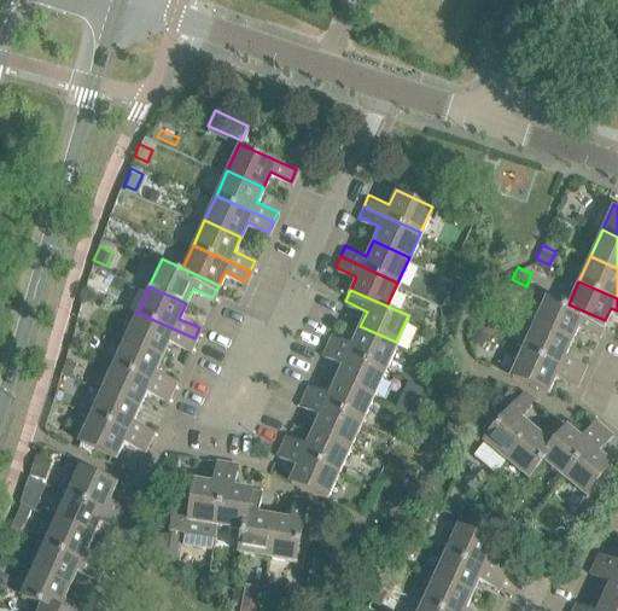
[(569,304),(548,295),(535,323),(572,339),(578,325),(599,335),(605,320),(569,304)]
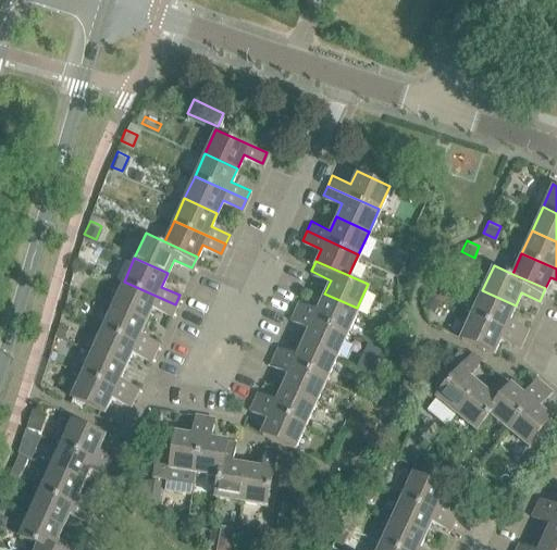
[(171,314),(175,304),(124,282),(113,303),(147,319),(152,305),(171,314)]
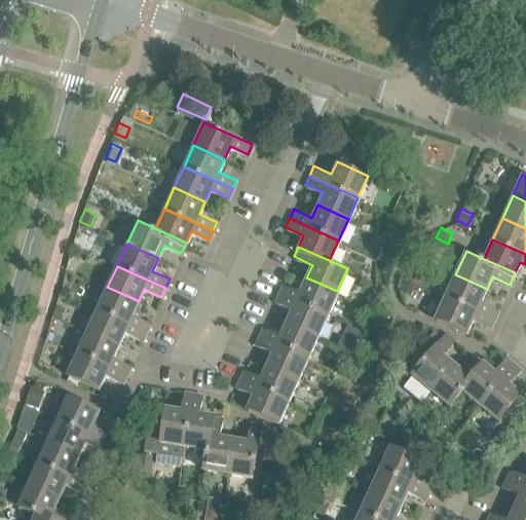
[(422,275),(409,269),(406,275),(419,283),(422,275)]
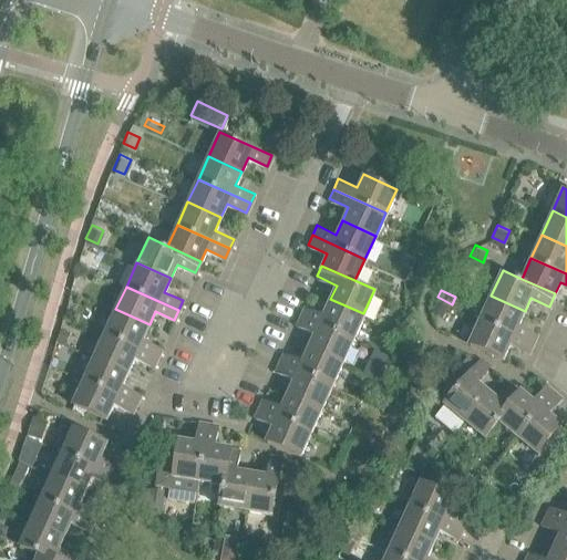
[(491,296),(481,318),(531,341),(533,342),(538,332),(519,324),(525,311),(491,296)]
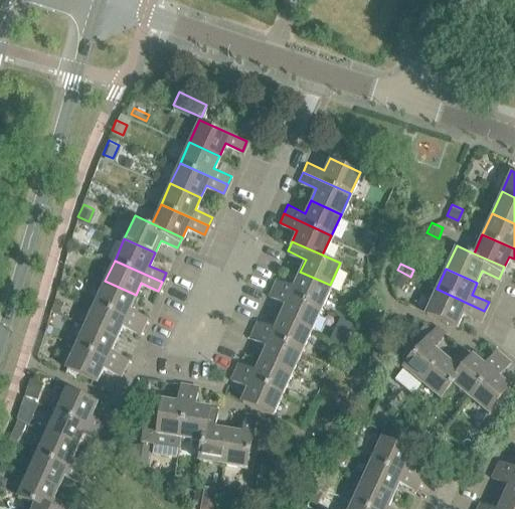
[(405,275),(395,270),(391,280),(401,285),(405,275)]
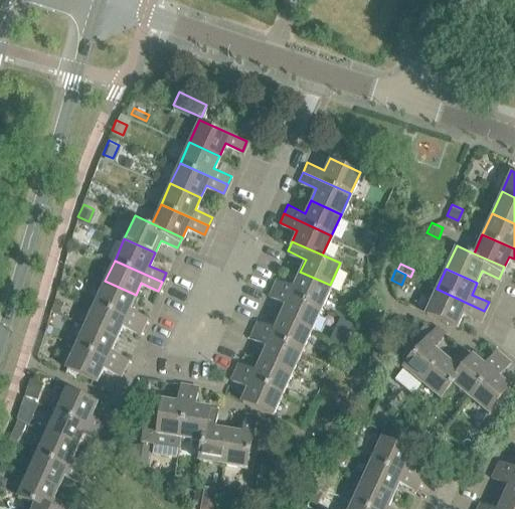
[(320,307),(330,285),(300,272),(295,285),(277,276),(273,285),(320,307)]
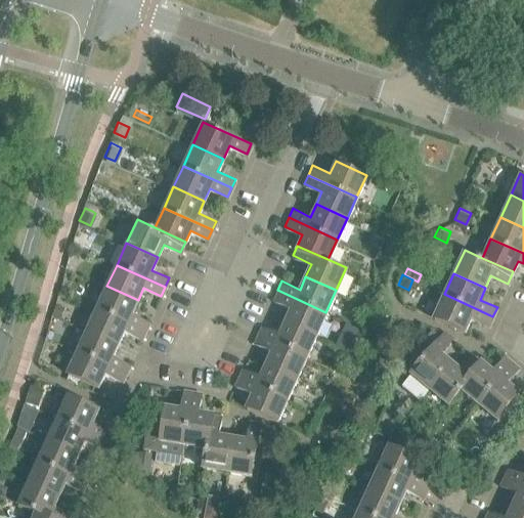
[(132,312),(138,300),(106,286),(97,307),(145,329),(149,320),(132,312)]
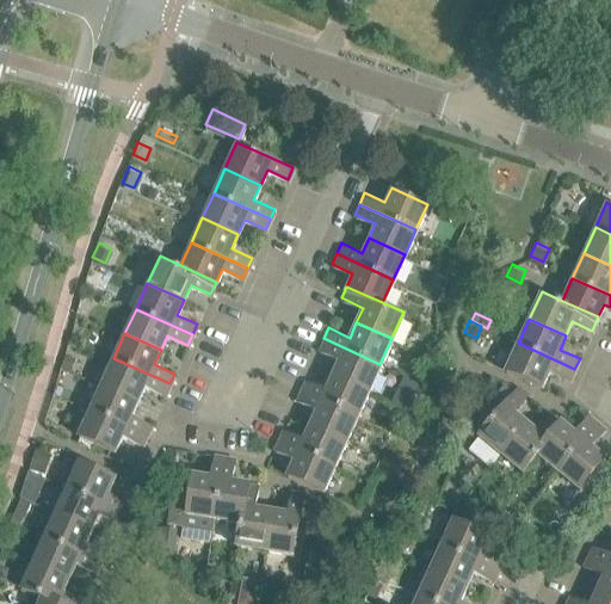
[(340,358),(333,373),(369,388),(380,364),(323,338),(319,347),(340,358)]
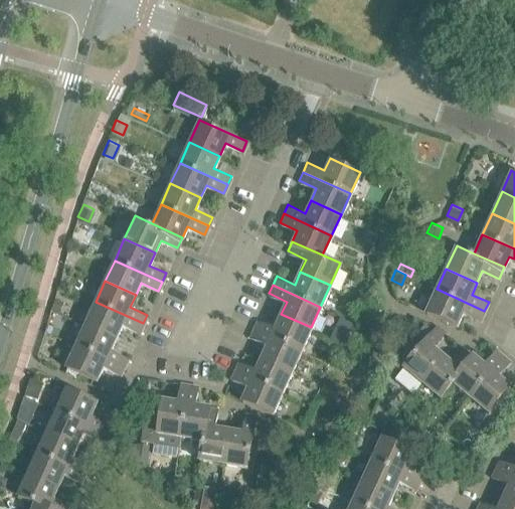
[(484,311),(482,310),(437,289),(426,311),(457,324),(463,312),(480,320),(484,311)]
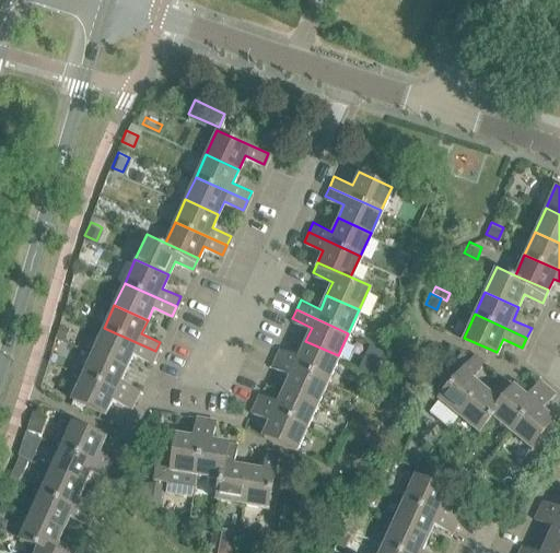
[(70,325),(60,320),(55,332),(65,337),(70,325)]
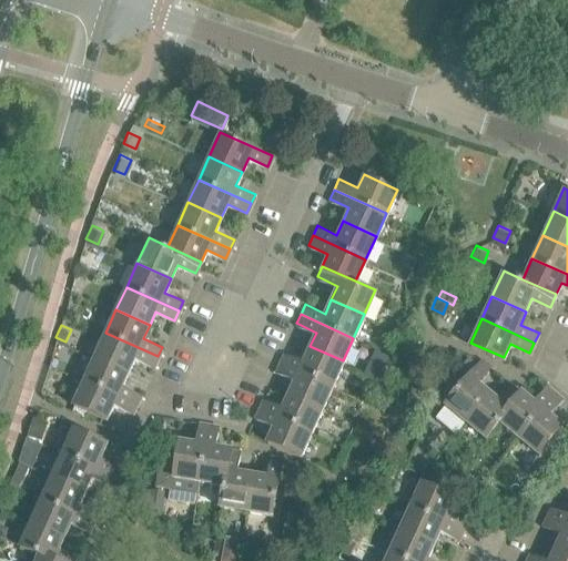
[(153,366),(158,356),(105,333),(94,356),(129,371),(134,358),(153,366)]
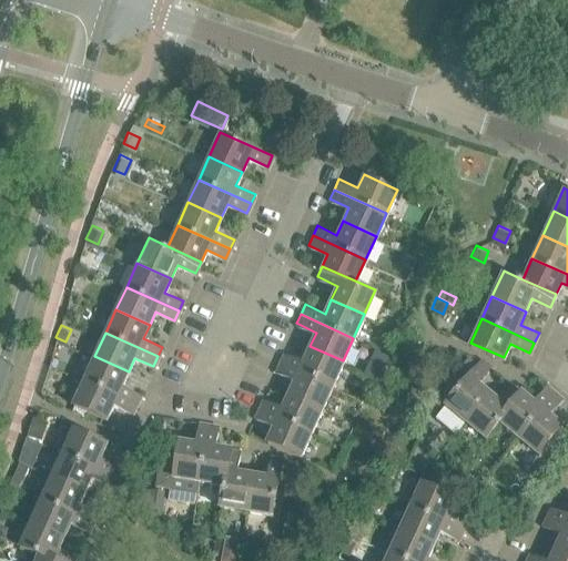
[(332,384),(343,360),(310,346),(304,359),(283,349),(279,359),(332,384)]
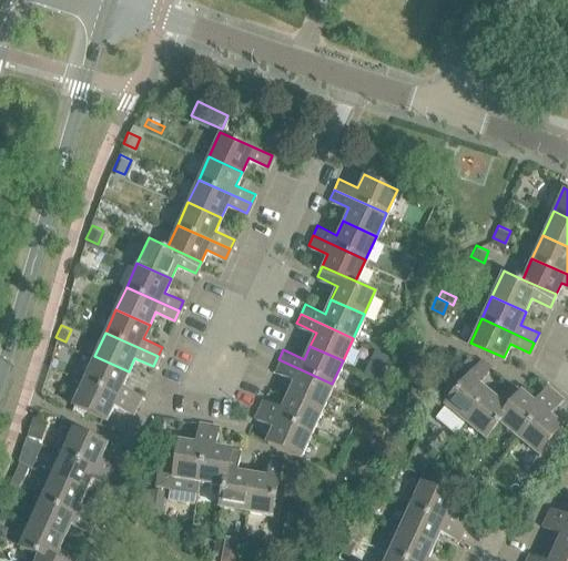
[(395,356),(384,350),(381,349),(369,373),(373,374),(384,379),(395,356)]
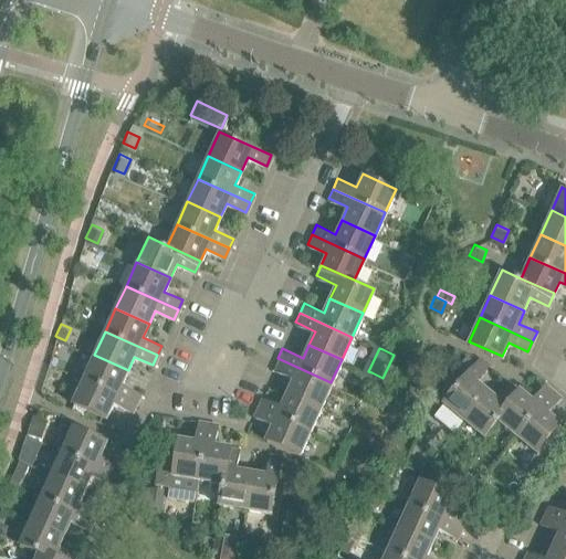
[(469,369),(478,359),(468,351),(460,361),(469,369)]
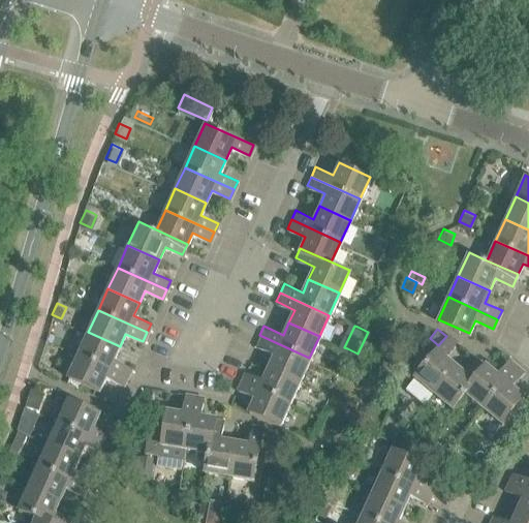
[(127,375),(131,367),(114,359),(120,346),(88,332),(79,354),(127,375)]
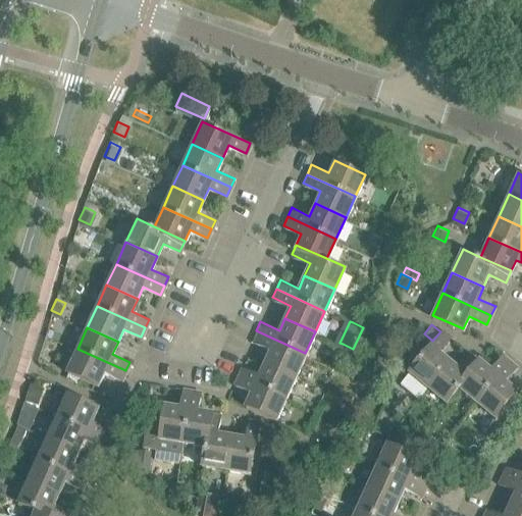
[(444,328),(409,369),(427,384),(450,358),(437,349),(450,334),(444,328)]
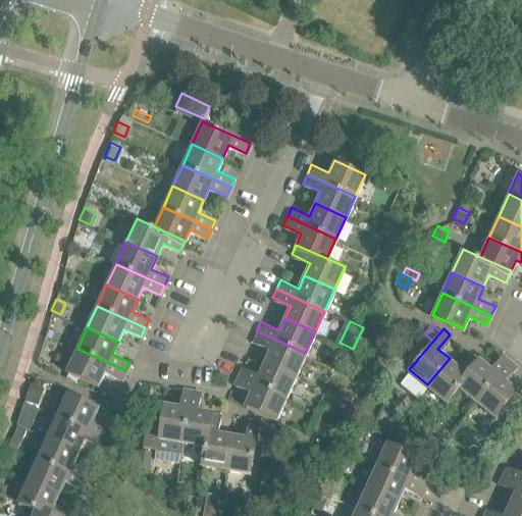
[(265,360),(296,374),(305,353),(256,330),(252,340),(271,348),(265,360)]
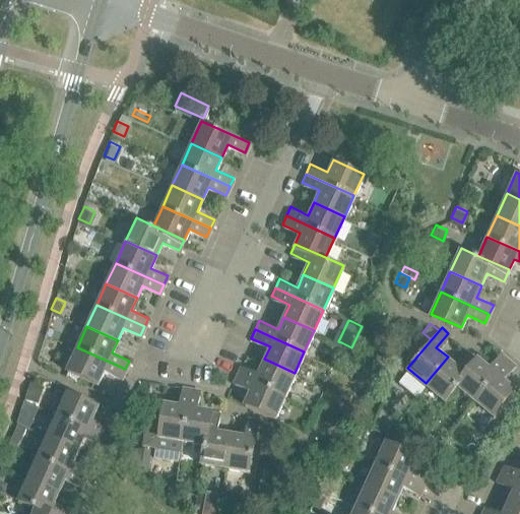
[(77,347),(67,369),(98,383),(104,370),(121,378),(125,369),(77,347)]
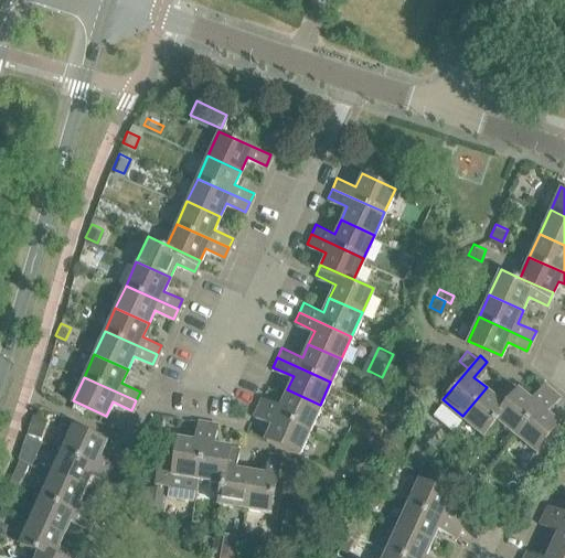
[(497,396),(487,387),(462,416),(482,432),(496,417),(520,387),(510,379),(497,396)]
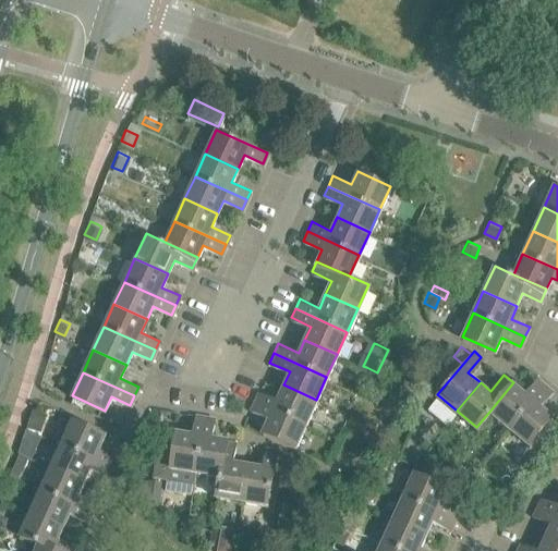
[(508,427),(522,409),(545,382),(537,376),(523,391),(513,382),(489,412),(508,427)]
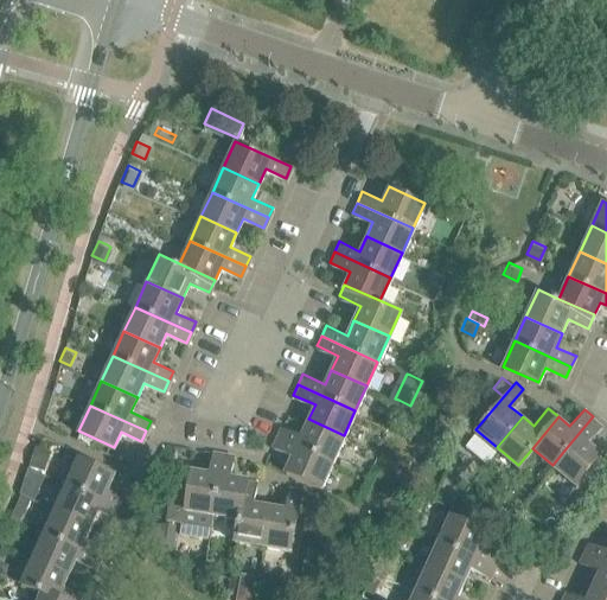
[(593,416),(568,446),(553,465),(574,483),(575,480),(583,471),(600,451),(587,440),(601,422),(593,416)]
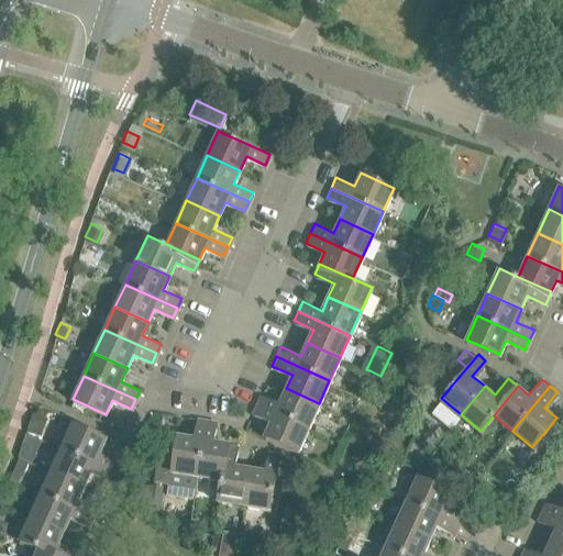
[(260,392),(255,402),(308,426),(319,403),(286,388),(280,401),(260,392)]
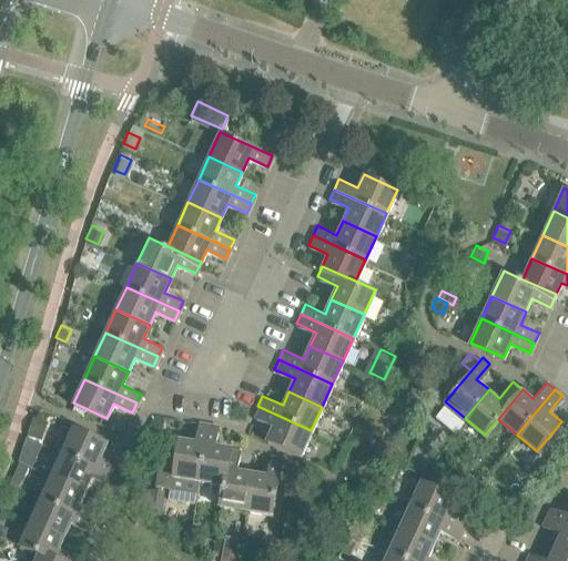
[(274,425),(267,439),(300,454),(311,430),(257,406),(253,416),(274,425)]
